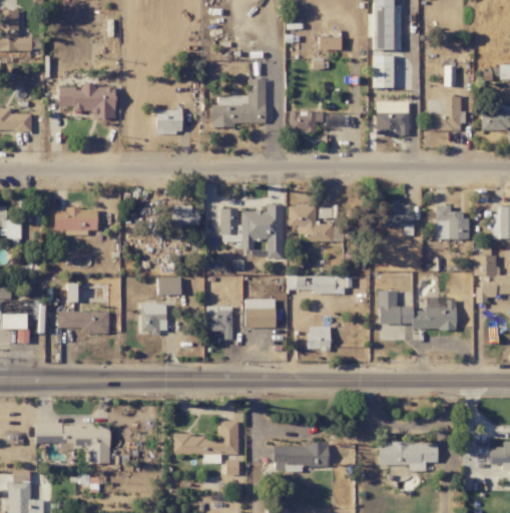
[(401,50),(402,5),(393,5),(393,0),(373,0),(373,14),(369,14),(368,37),(374,37),(373,49),(401,50)]
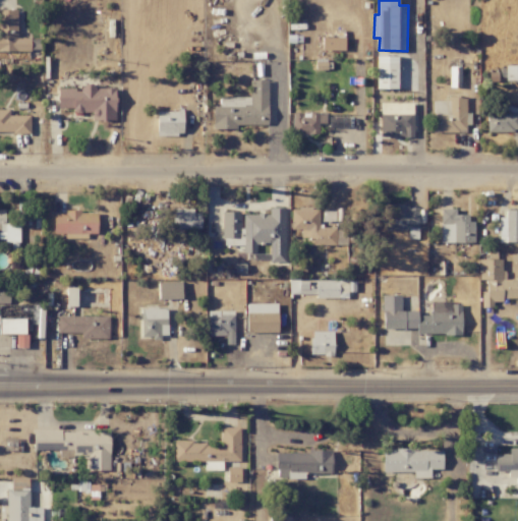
[(19,10),(0,9),(0,51),(33,52),(33,38),(19,38),(19,10)]
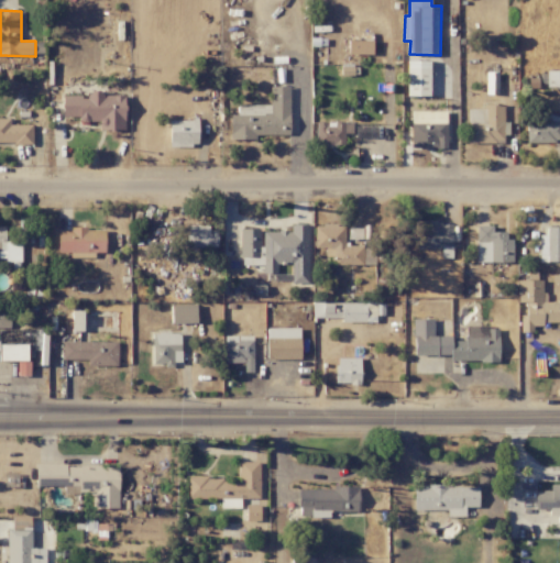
[(374,40),(351,41),(351,54),(375,54),(374,40)]
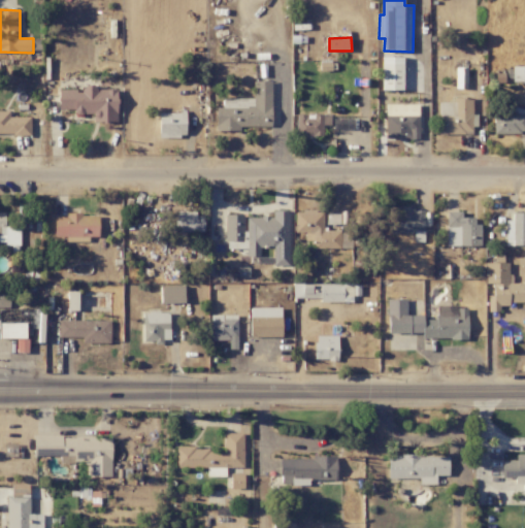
[(404,90),(405,57),(384,57),(384,90),(404,90)]
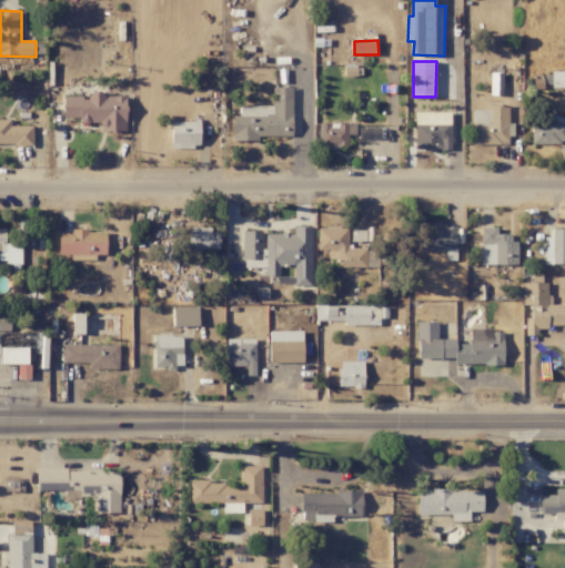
[(564,70),(553,71),(554,88),(564,88),(564,70)]
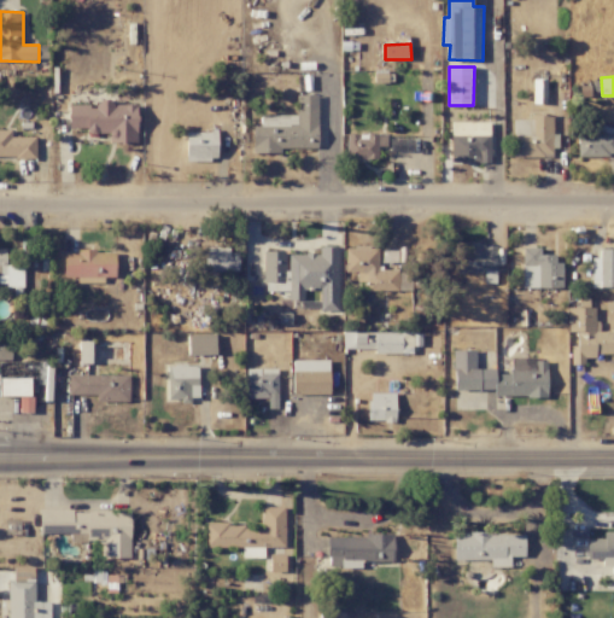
[(320,94),(299,94),(299,116),(263,115),(263,124),(256,124),(256,153),(284,153),(284,147),(320,147),(320,94)]
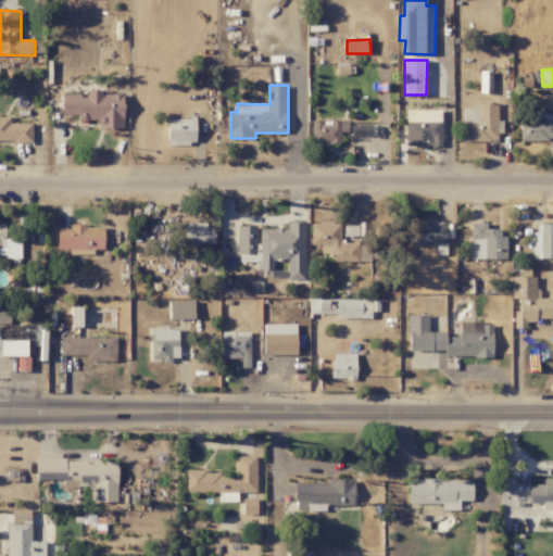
[(125,93),(64,93),(64,115),(79,115),(80,121),(100,121),(101,129),(125,129),(125,93)]
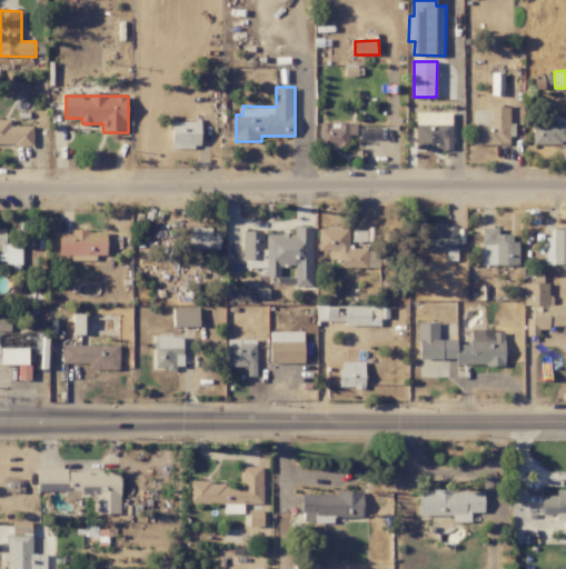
[(512,106),(489,106),(489,110),(475,110),(475,145),(515,145),(515,123),(512,125),(512,106)]
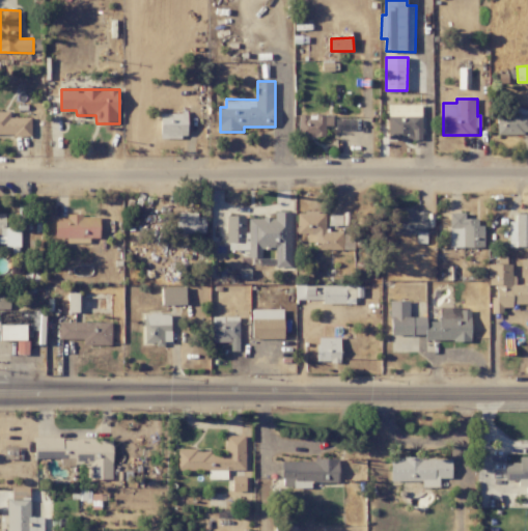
[(423,139),(423,105),(390,105),(390,140),(423,139)]
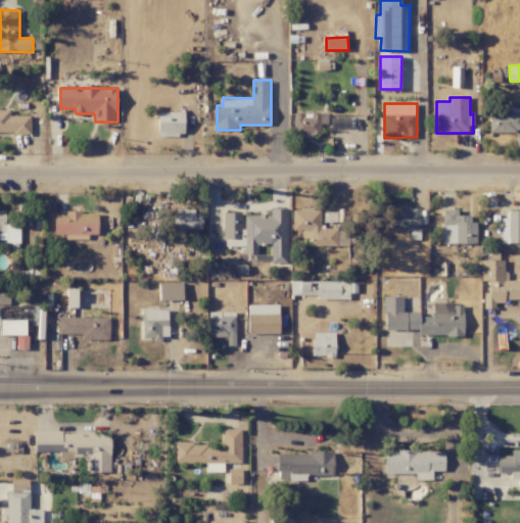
[(519,104),(509,104),(509,112),(491,112),(491,132),(519,132),(519,104)]
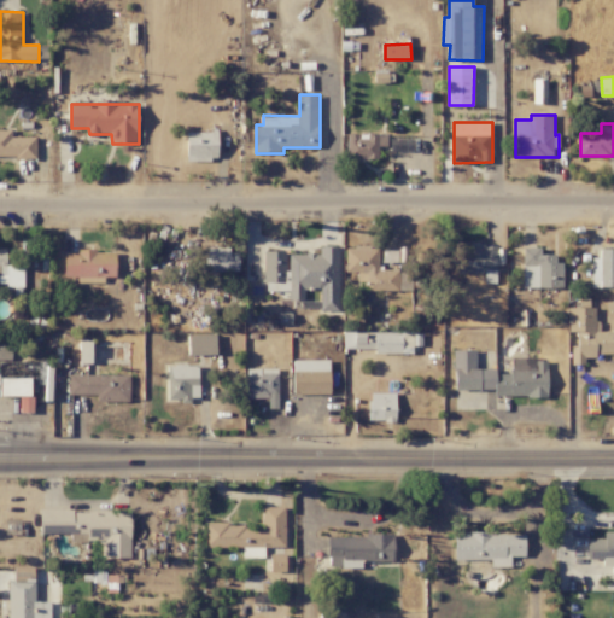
[(37,136),(13,136),(13,130),(0,129),(0,157),(37,157),(37,136)]
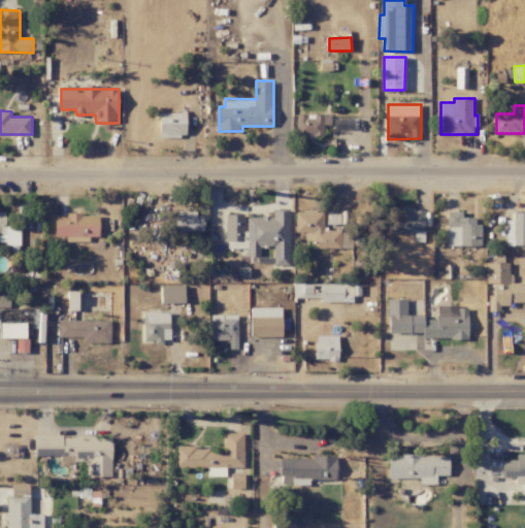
[(188,112),(161,111),(161,137),(188,137),(188,112)]
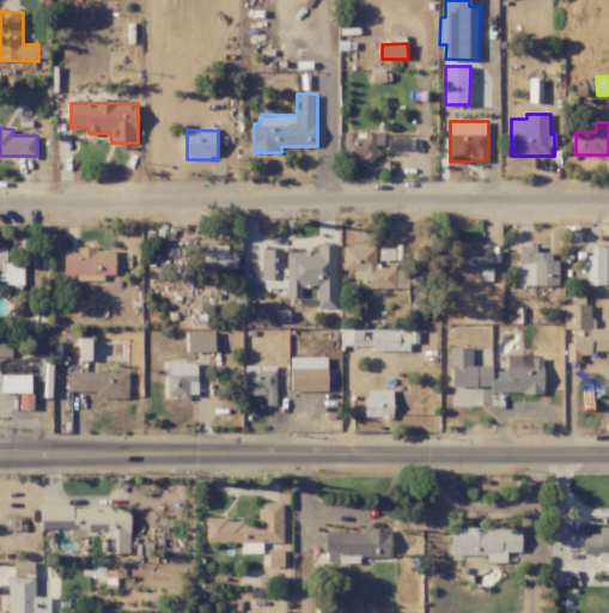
[(385,133),(346,133),(347,158),(377,157),(377,145),(387,145),(385,133)]
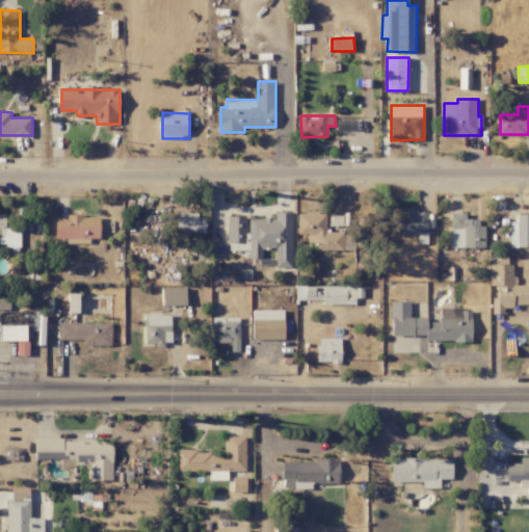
[(356,118),(338,120),(338,131),(356,130),(356,118)]
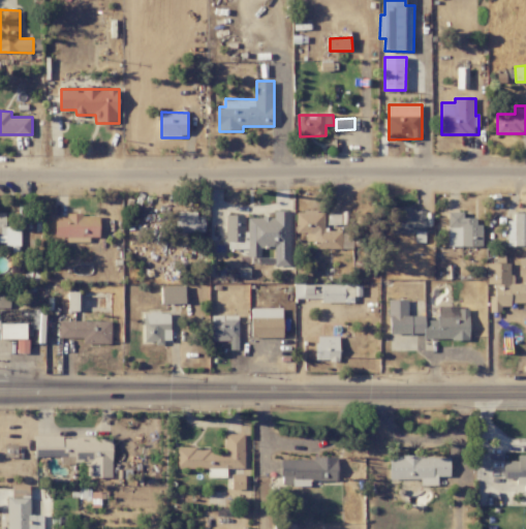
[(418,242),(427,242),(427,210),(394,211),(395,235),(416,234),(418,242)]
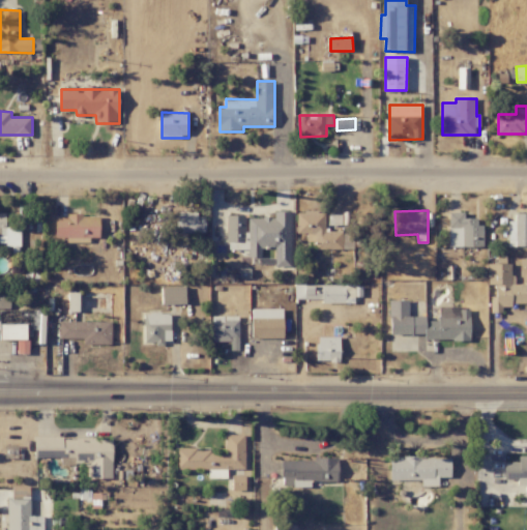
[(292,266),(293,212),(275,211),(275,217),(251,217),(250,257),(263,257),(263,248),(276,248),(276,266),(292,266)]
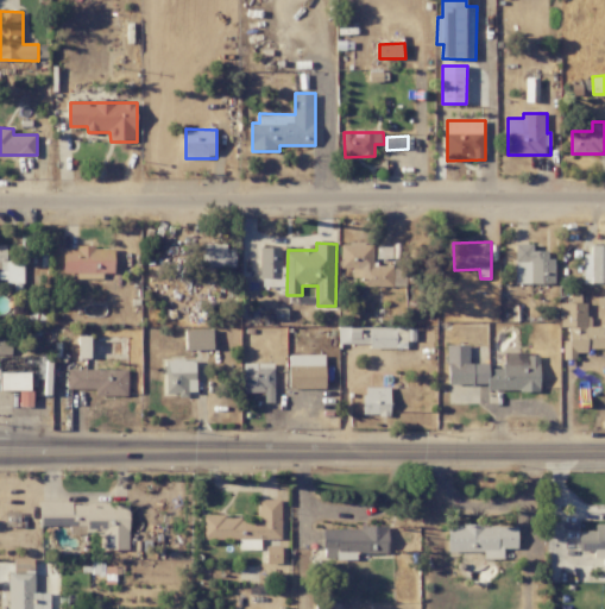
[(238,246),(203,244),(202,267),(237,269),(238,246)]
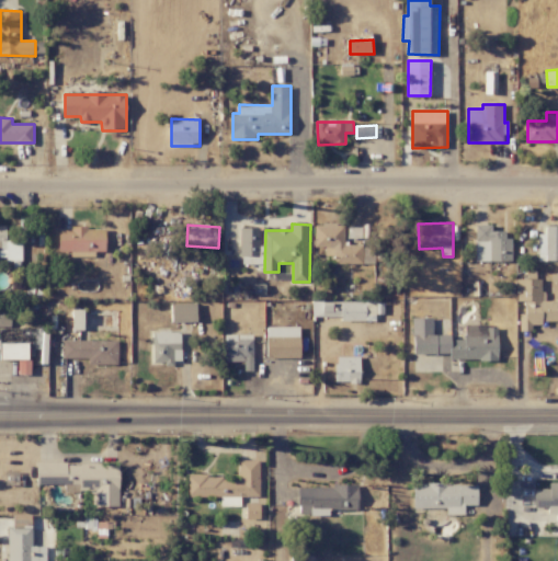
[(364,244),(345,244),(345,225),(316,225),(316,248),(328,248),(328,255),(336,255),(336,264),(364,264),(364,244)]
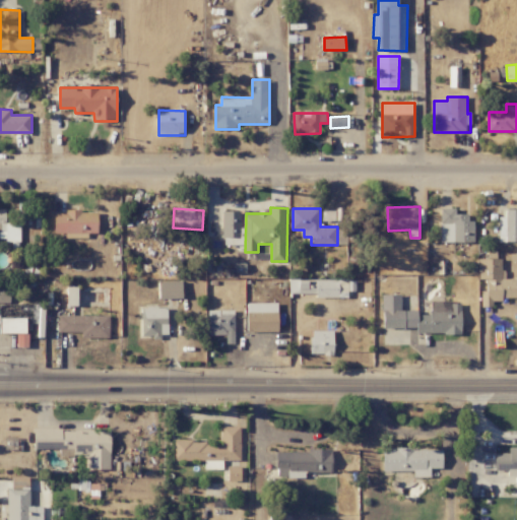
[(473,243),(474,214),(457,214),(457,208),(442,208),(442,242),(473,243)]
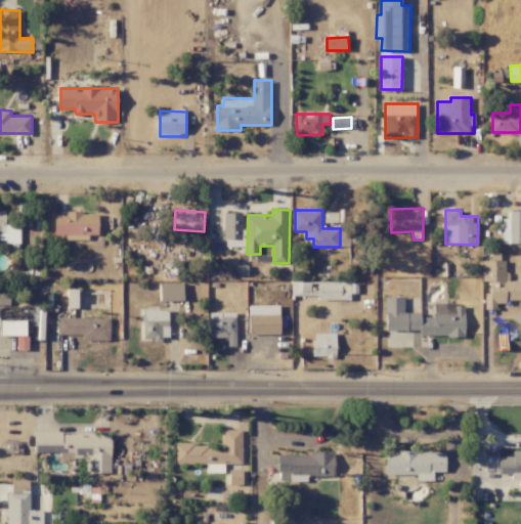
[(0,212),(0,242),(23,242),(22,224),(7,225),(7,212),(0,212)]
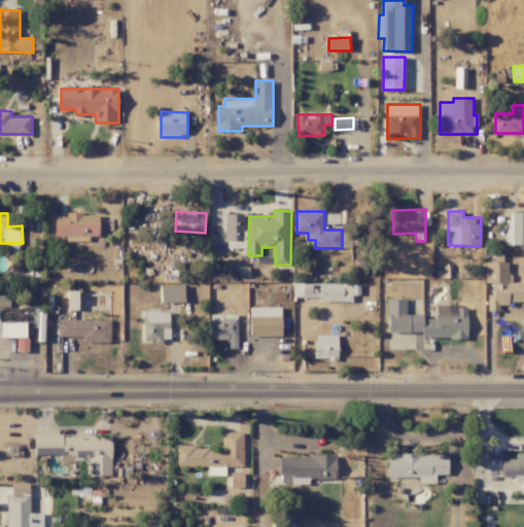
[(507,245),(523,244),(523,213),(514,214),(514,220),(507,219),(507,245)]
